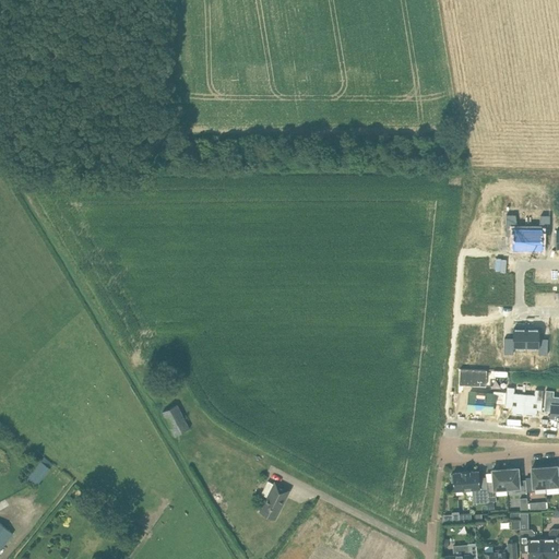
[(507,214),(507,235),(514,236),(513,248),(527,248),(528,228),(519,228),(516,214),(508,214),(507,214)]
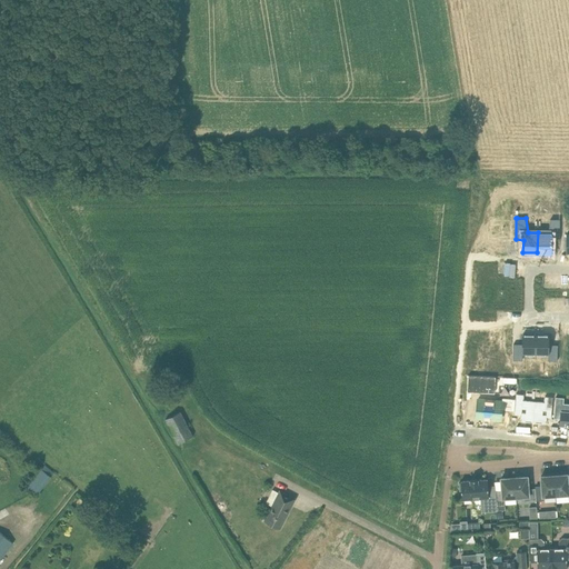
[(538,232),(537,252),(552,252),(552,240),(560,240),(560,220),(560,219),(551,219),(550,219),(548,232),(538,232)]
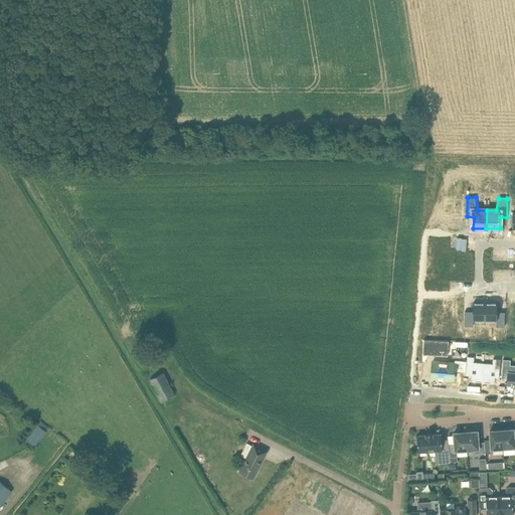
[(505,326),(505,329),(514,329),(514,323),(514,302),(514,303),(513,303),(511,303),(511,315),(505,315),(505,326)]
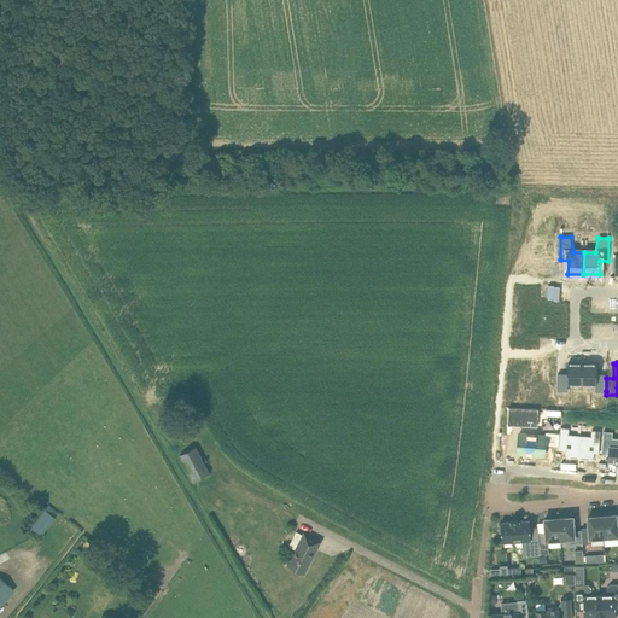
[(558,390),(558,391),(567,391),(569,384),(582,384),(582,363),(567,363),(567,373),(566,373),(558,373),(558,390)]
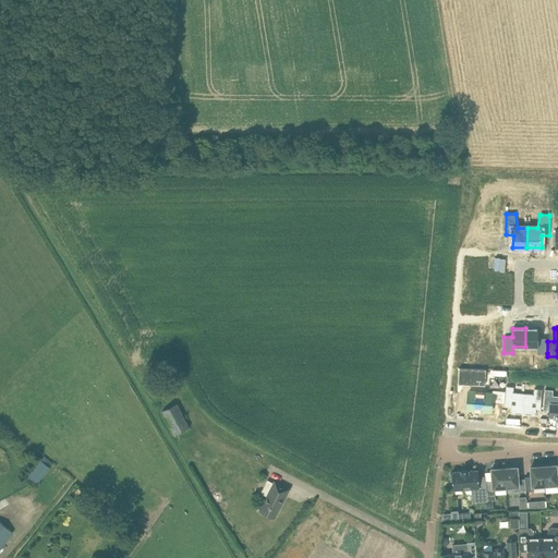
[(525,328),(525,347),(537,347),(537,353),(546,353),(547,353),(547,341),(547,338),(541,338),(538,337),(538,328),(525,328)]
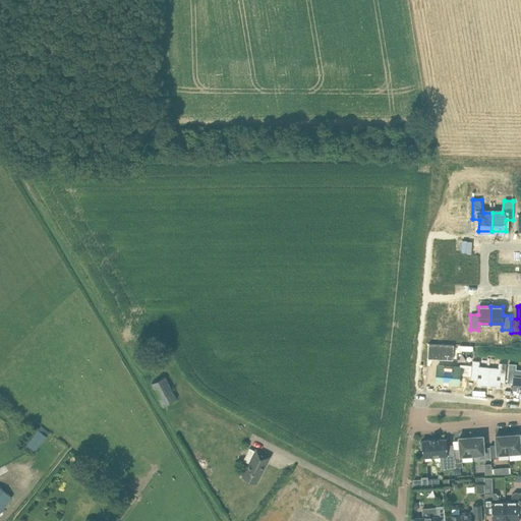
[(431,347),(429,361),(454,363),(455,349),(431,347)]
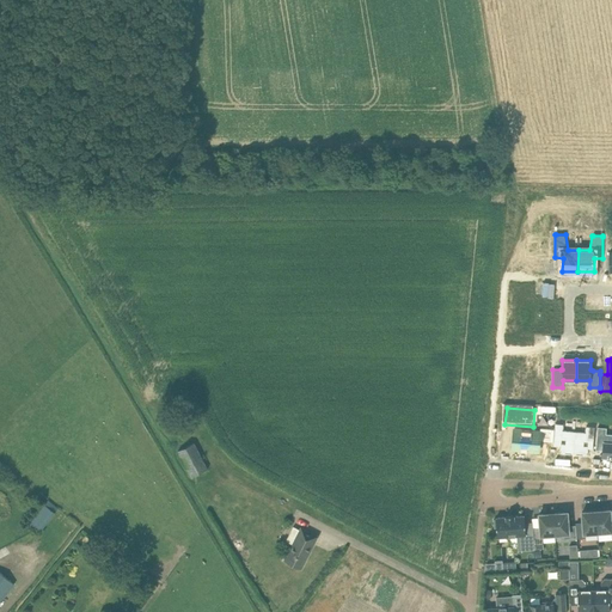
[(554,444),(552,446),(558,446),(560,446),(560,453),(574,454),(576,430),(563,429),(564,423),(555,422),(555,428),(554,444)]
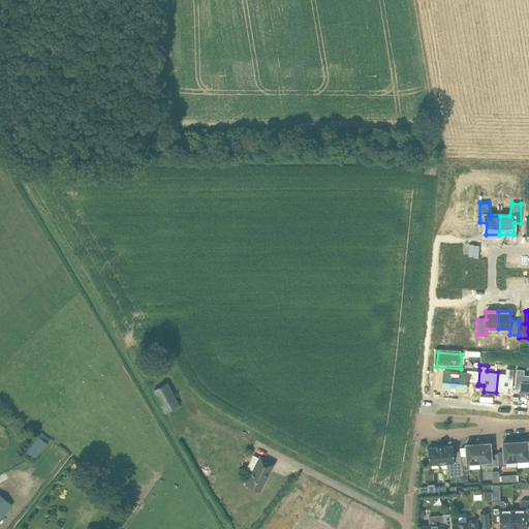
[(498,372),(496,393),(508,394),(508,387),(512,389),(515,369),(515,368),(507,368),(506,368),(506,372),(506,373),(498,372)]
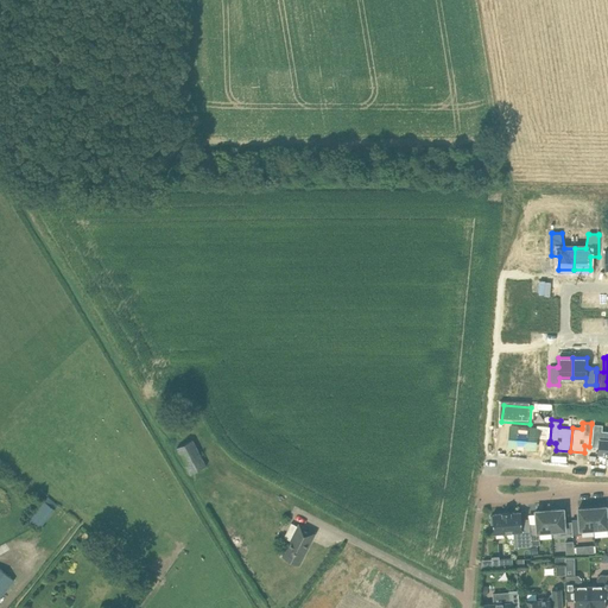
[(510,425),(508,447),(536,449),(537,439),(537,437),(548,438),(548,441),(550,441),(551,425),(537,424),(537,428),(510,425)]
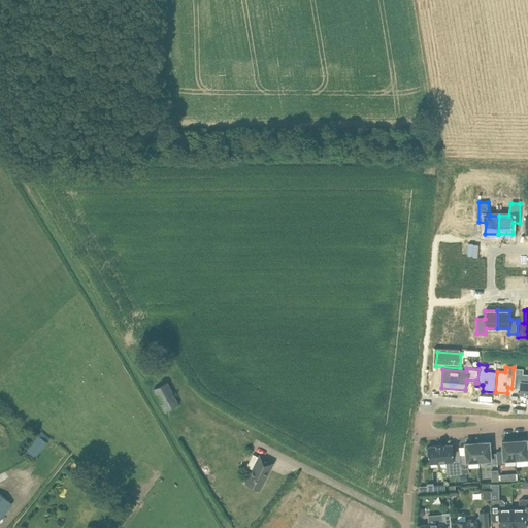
[(520,394),(527,394),(527,373),(523,373),(524,368),(516,368),(514,388),(520,389),(520,394)]
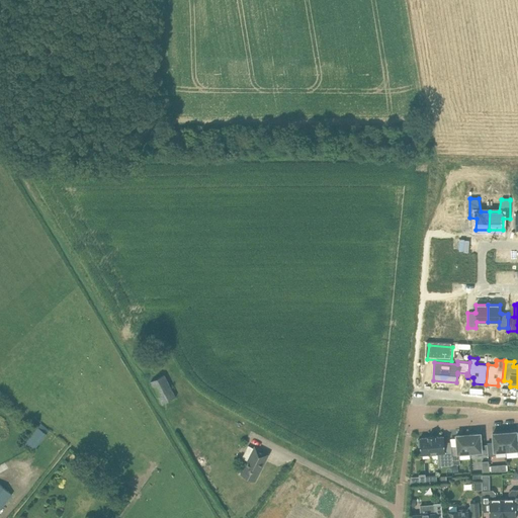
[(151,381),(163,404),(176,397),(164,374),(151,381)]
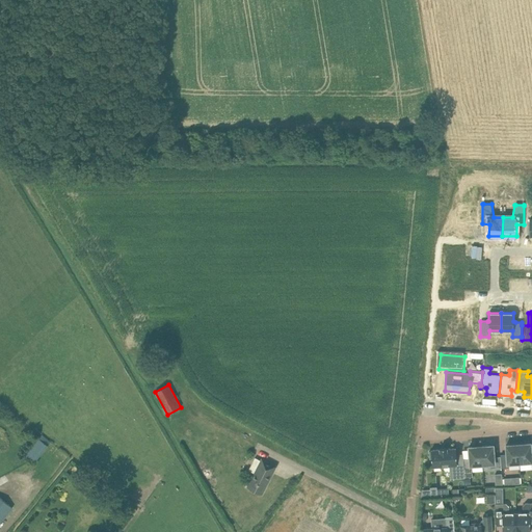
[(38,437),(25,454),(34,461),(48,445),(38,437)]
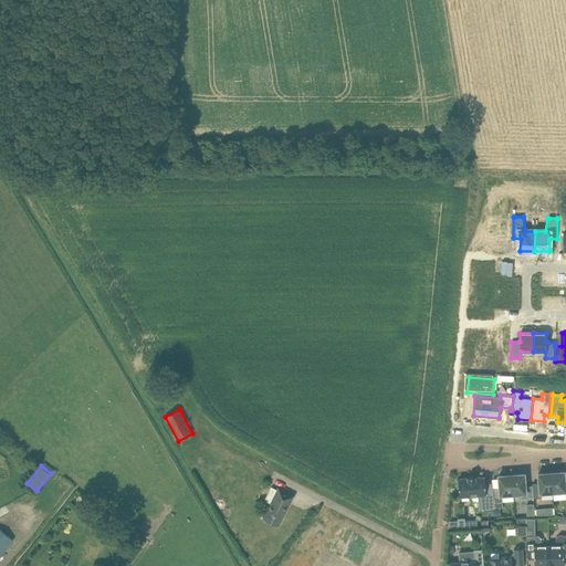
[(565,471),(552,472),(553,492),(565,491),(565,494),(565,483),(565,471)]
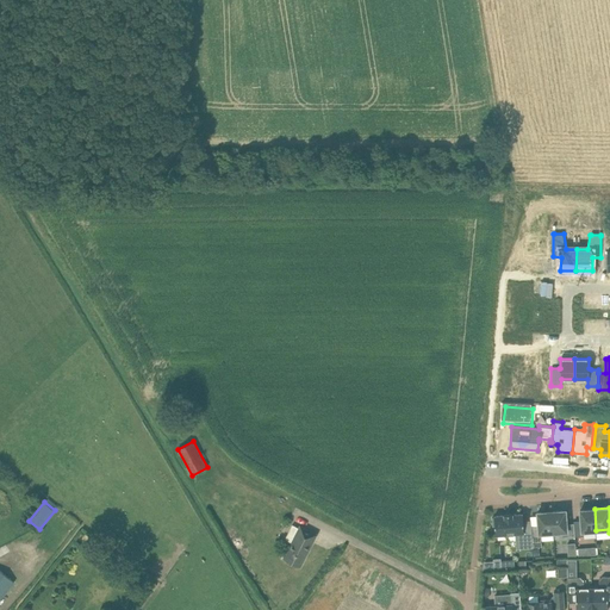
[(596,530),(595,509),(580,510),(582,531),(596,530)]
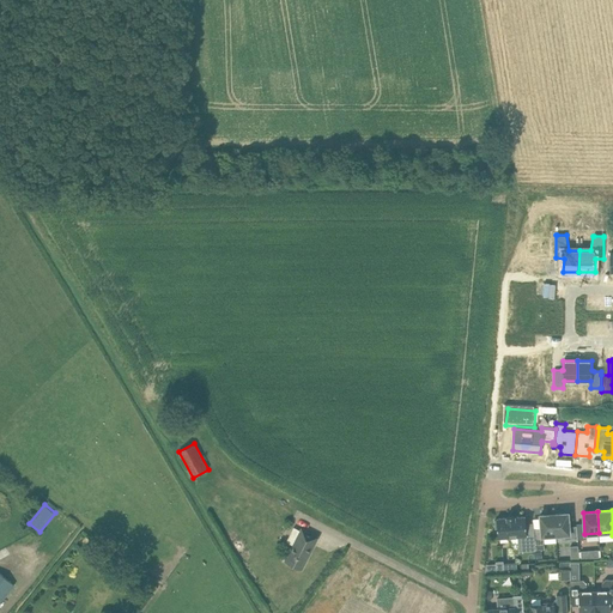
[(565,539),(570,539),(569,513),(554,514),(556,535),(565,534),(565,539)]
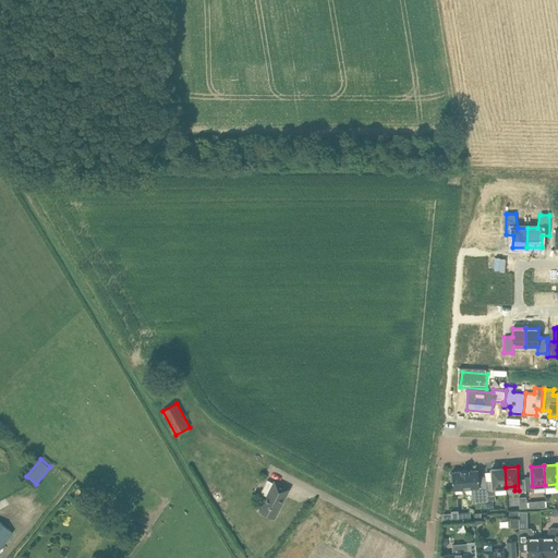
[(495,488),(506,487),(505,468),(492,469),(493,481),(486,481),(487,500),(496,500),(495,488)]
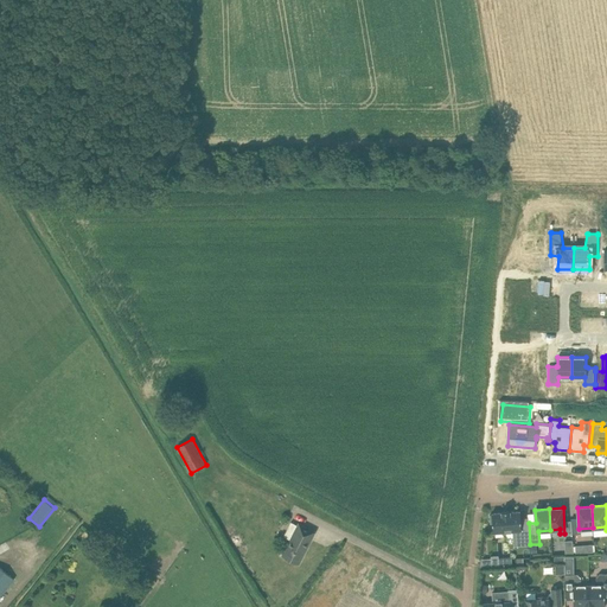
[(521,511),(492,512),(492,515),(490,515),(490,524),(492,523),(493,534),(513,531),(513,545),(530,544),(529,529),(522,529),(521,511)]
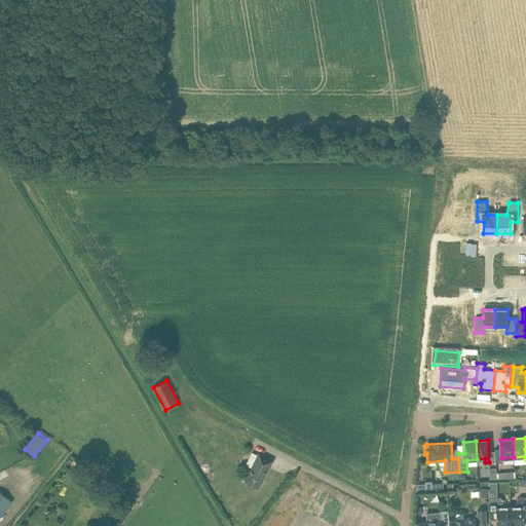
[(245,482),(259,489),(264,479),(263,479),(264,477),(265,477),(273,460),(259,453),(258,455),(253,452),(246,464),(252,467),(245,482)]
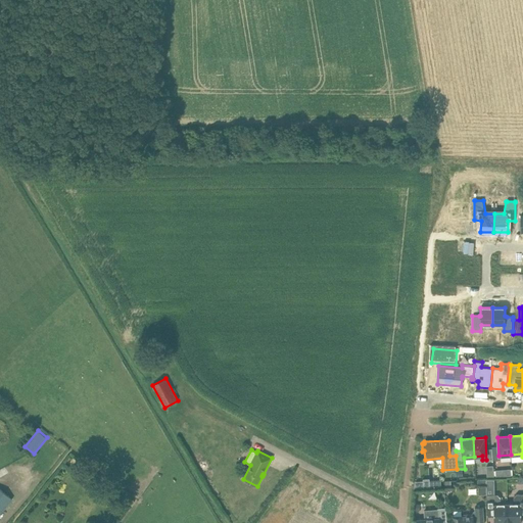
[(0,514),(13,498),(0,487),(0,514)]
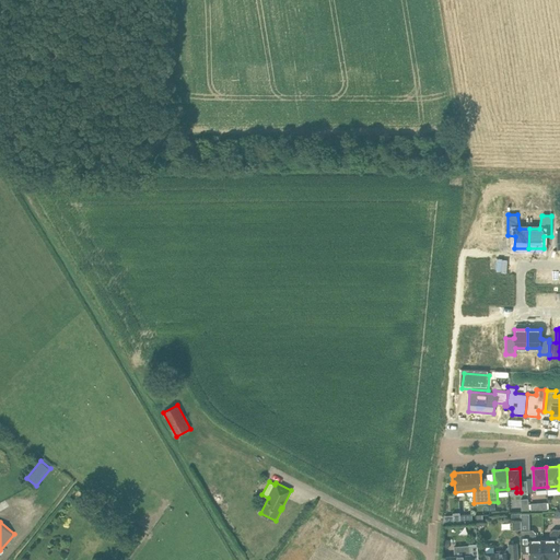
[(558,559),(558,548),(559,547),(559,528),(552,529),(550,532),(550,538),(544,538),(544,559),(558,559)]
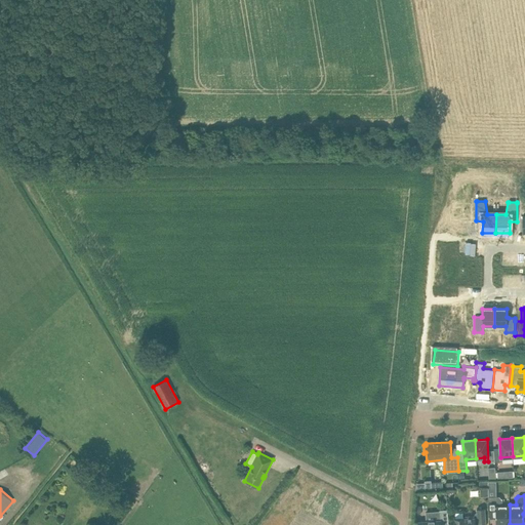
[(510,524),(510,505),(502,506),(502,499),(499,496),(489,496),(489,514),(496,514),(495,524),(510,524)]
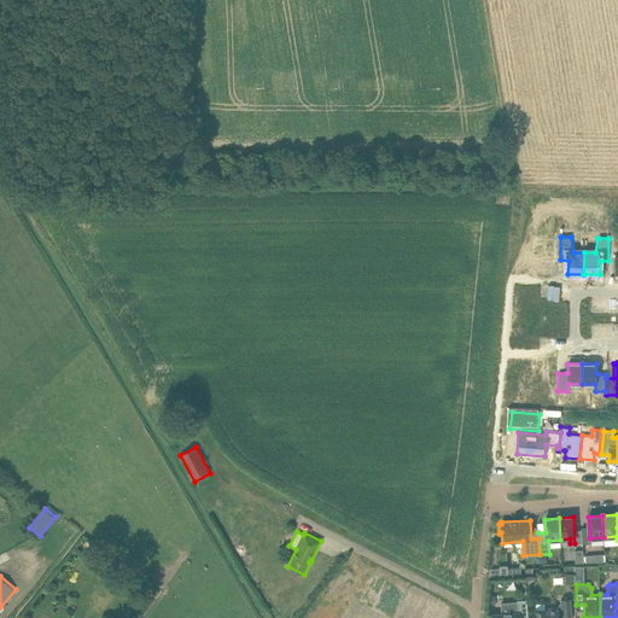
[(535,611),(535,617),(571,617),(571,599),(561,599),(561,604),(560,604),(559,607),(548,608),(548,610),(535,611)]
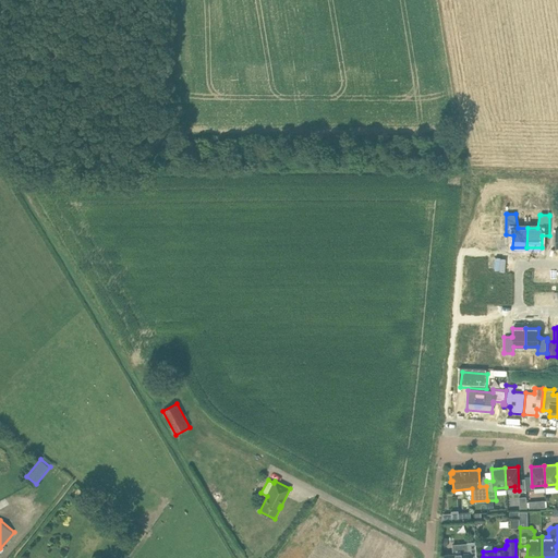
[(468,553),(445,555),(445,557),(476,557),(476,542),(468,543),(468,553)]
